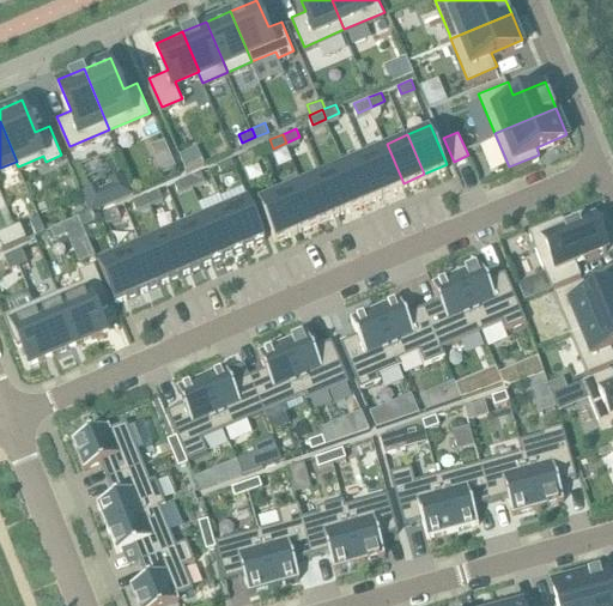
[(387,144),(365,152),(382,192),(404,183),(387,144)]
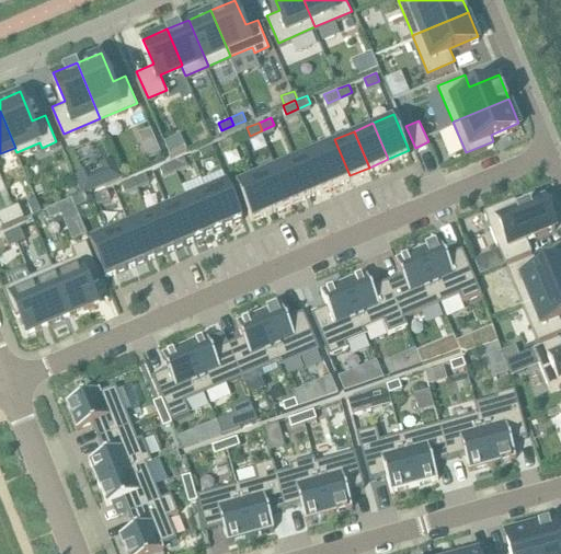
[(181,133),(165,139),(171,152),(186,146),(181,133)]
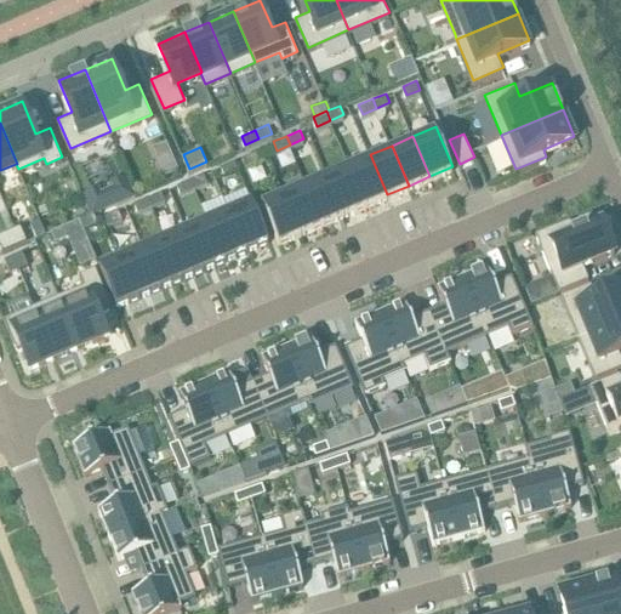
[(256,148),(243,154),(246,164),(260,158),(256,148)]
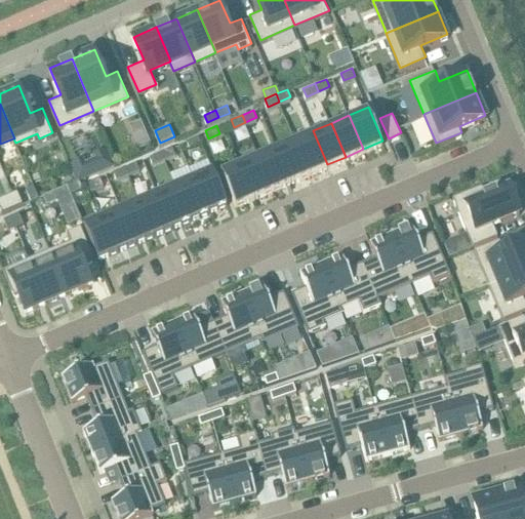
[(313,130),(294,138),(309,172),(327,164),(313,130)]
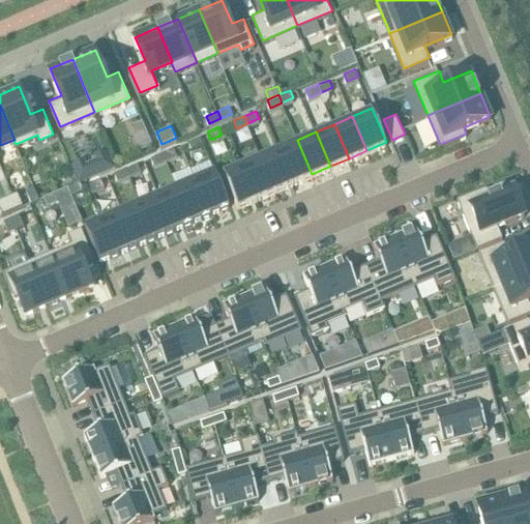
[(201,135),(188,140),(192,147),(204,142),(201,135)]
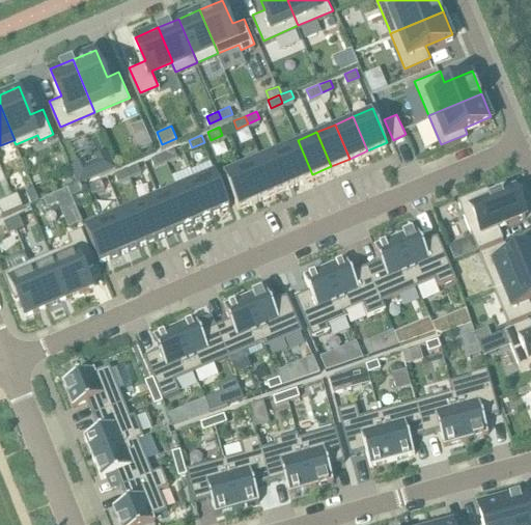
[(298,140),(280,147),(295,182),(312,174),(298,140)]
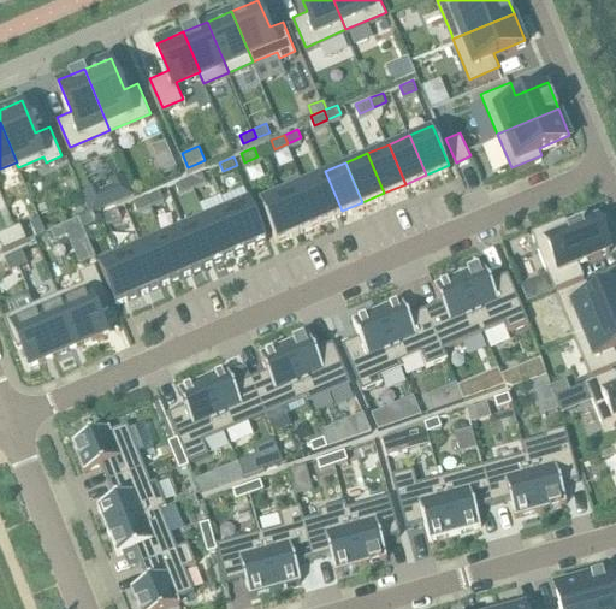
[(202,169),(189,175),(193,184),(206,178),(202,169)]
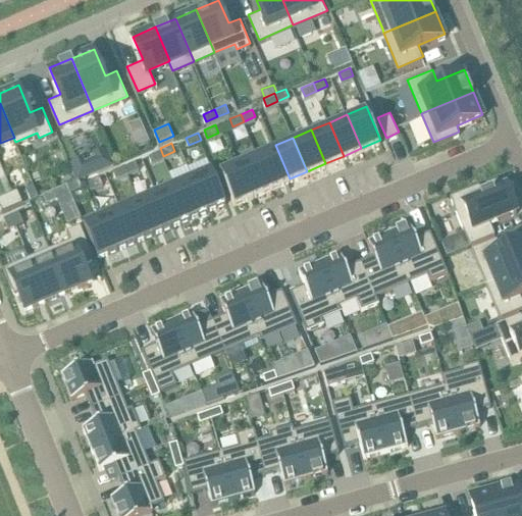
[(275,145),(257,153),(271,187),(290,178),(275,145)]
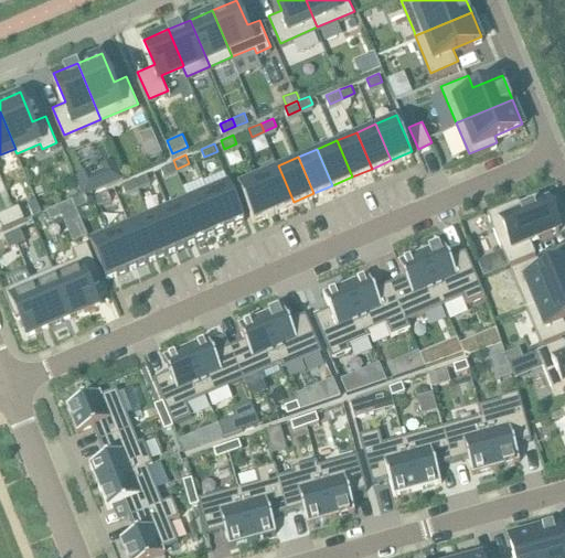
[(173,160),(161,165),(164,173),(177,169),(173,160)]
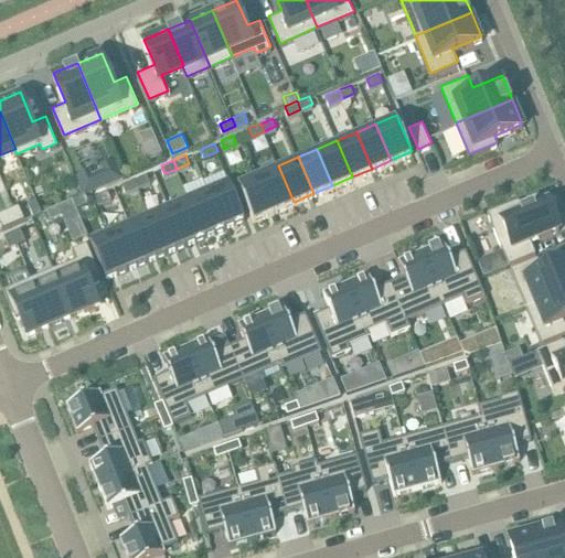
[(278,165),(258,173),(274,210),(294,202),(278,165)]
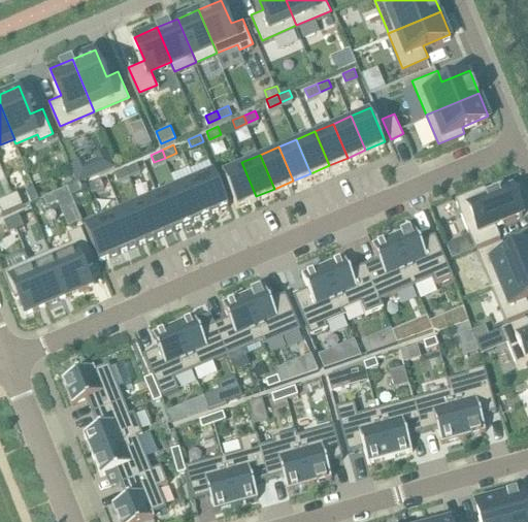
[(137,160),(126,165),(129,173),(140,168),(137,160)]
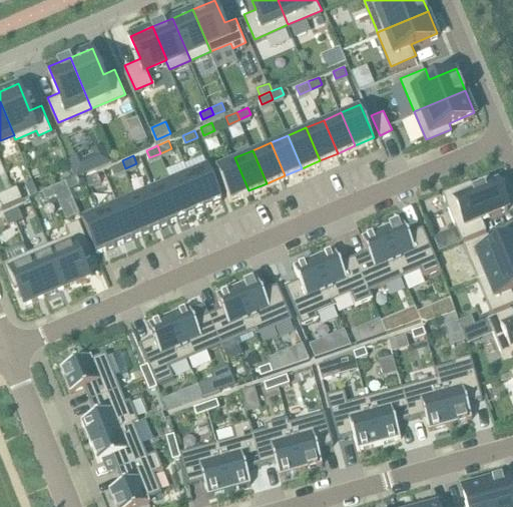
[(234,157),(216,165),(230,198),(248,190),(234,157)]
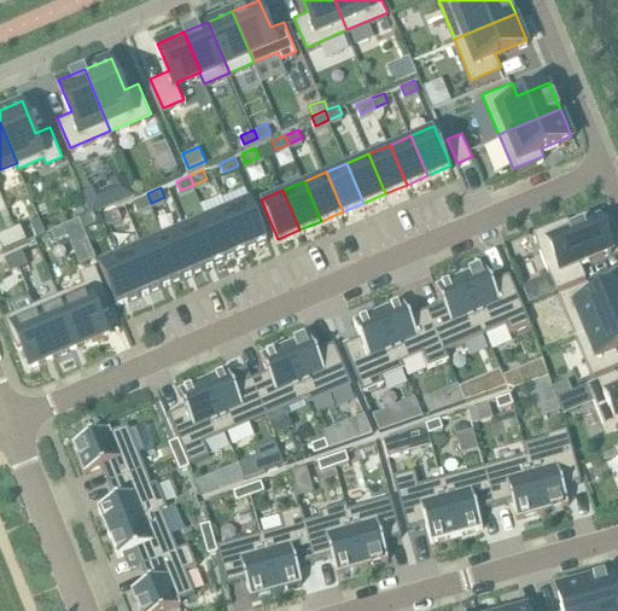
[(147,193),(134,199),(138,209),(151,203),(147,193)]
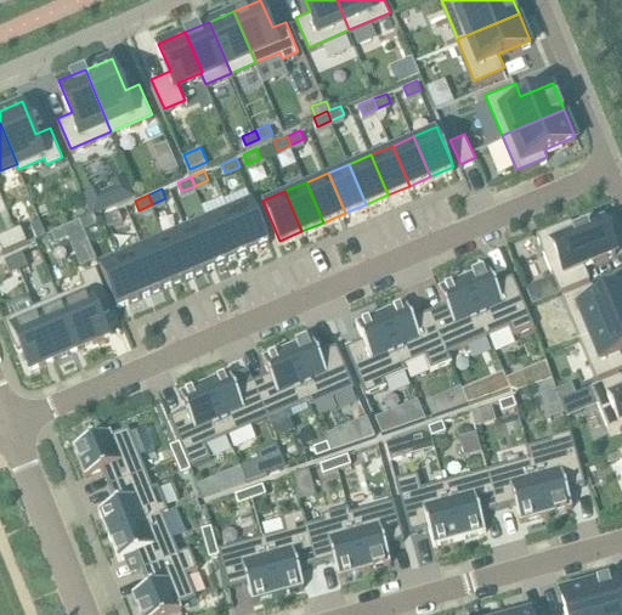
[(253,198),(230,208),(247,248),(270,238),(253,198)]
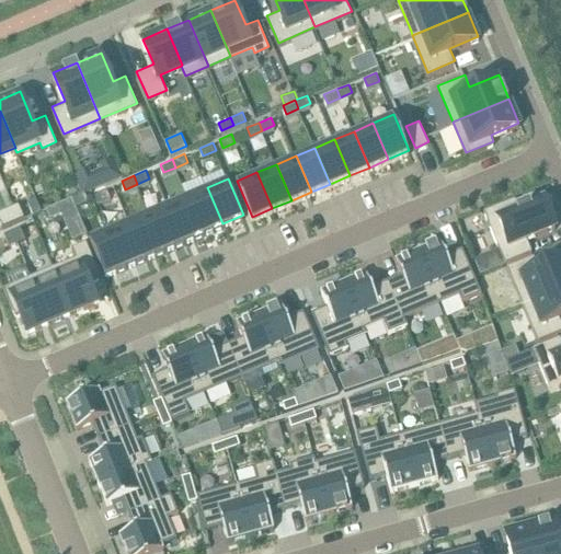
[(107,186),(94,192),(99,200),(111,195),(107,186)]
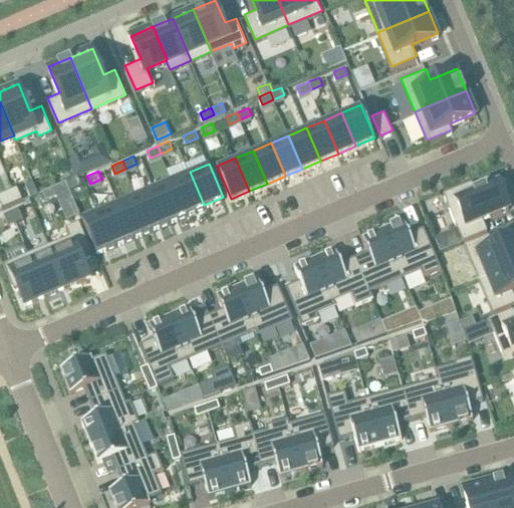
[(190,172),(172,180),(186,213),(204,205),(190,172)]
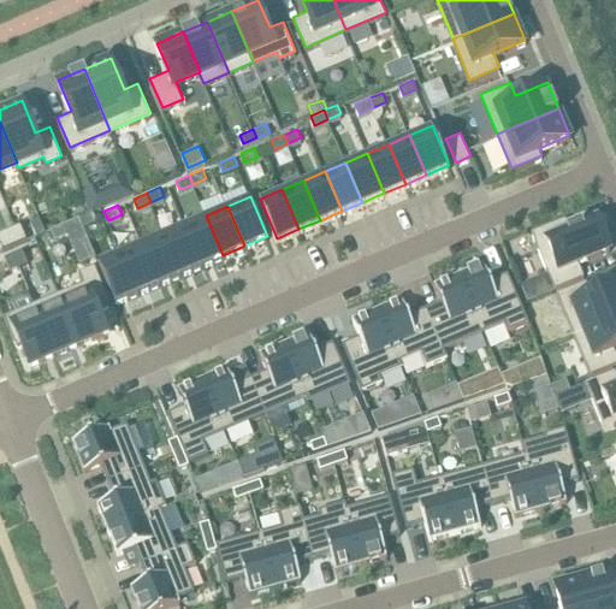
[(93,208),(80,214),(83,223),(96,218),(93,208)]
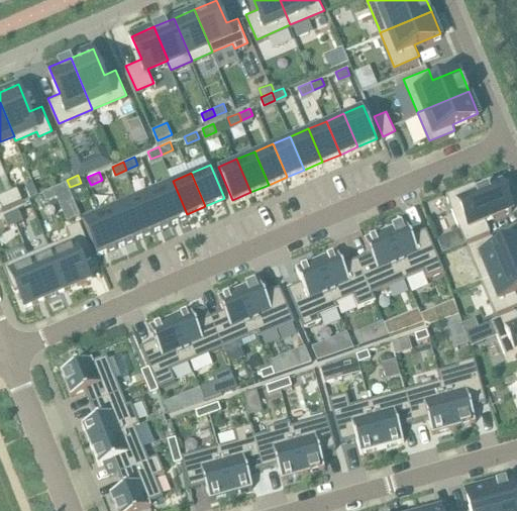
[(33,180),(25,184),(30,195),(37,191),(33,180)]
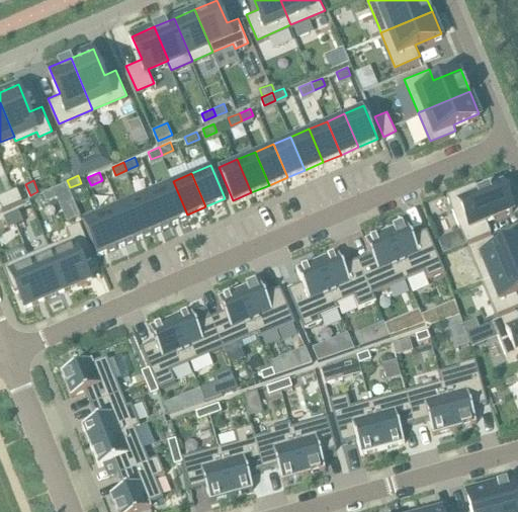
[(173,181),(156,188),(170,222),(187,215),(173,181)]
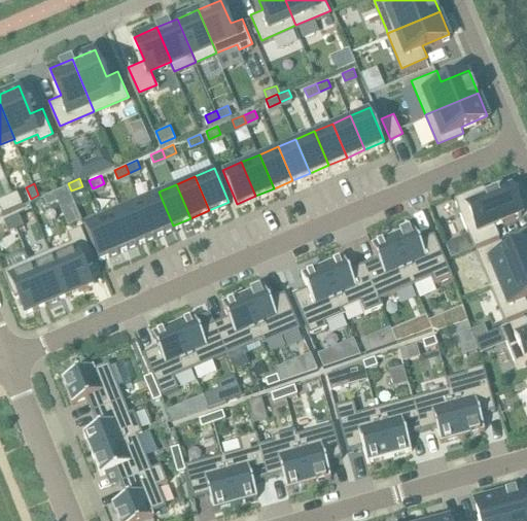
[(484,184),(455,197),(469,232),(475,244),(499,234),(495,222),(522,211),(511,184),(488,194),(484,184)]
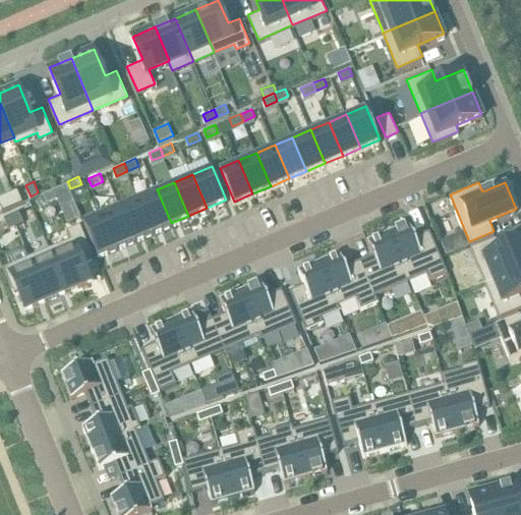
[(53,186),(43,190),(47,199),(56,195),(53,186)]
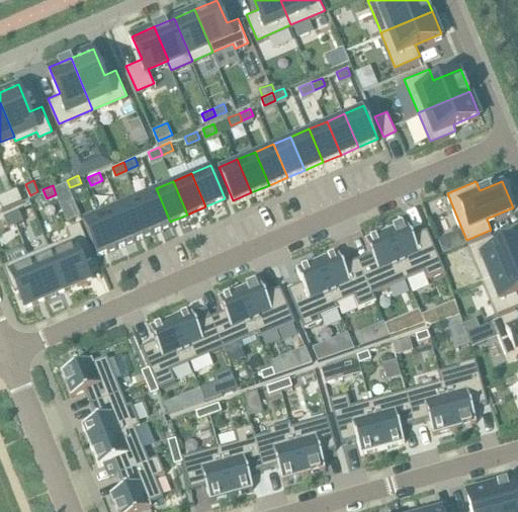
[(17,186),(0,192),(0,201),(2,206),(22,198),(17,186)]
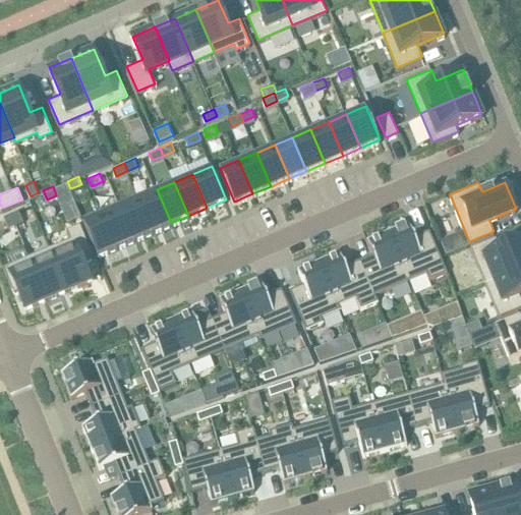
[(157,189),(138,197),(153,231),(171,223),(157,189)]
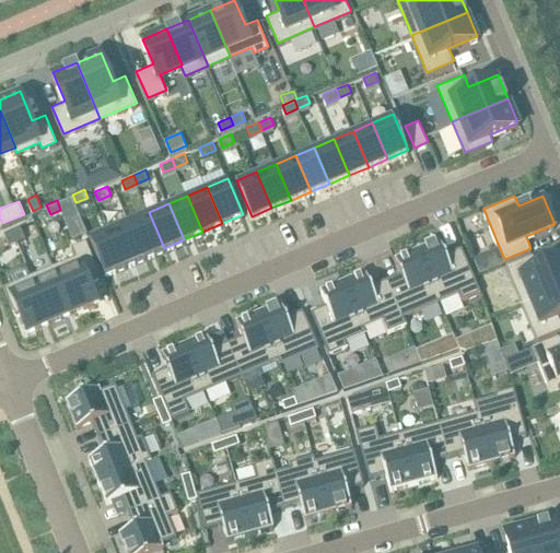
[(149,212),(129,220),(144,256),(164,248),(149,212)]
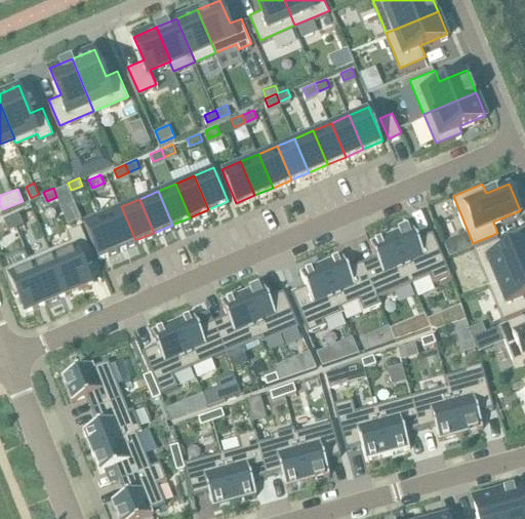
[(121,206),(104,214),(118,248),(135,240),(121,206)]
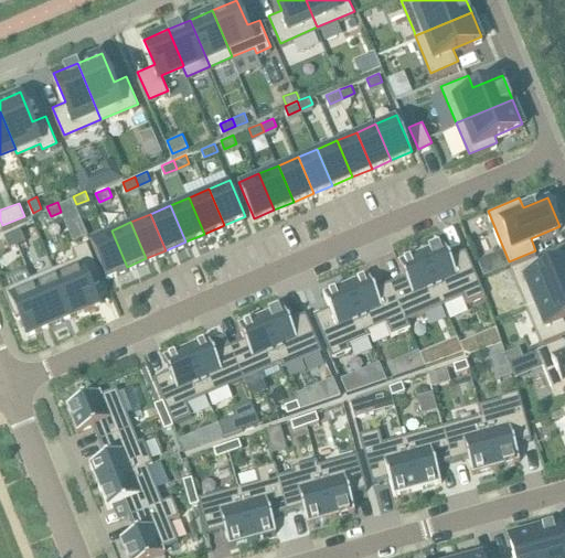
[(20,225),(12,228),(18,240),(25,237),(20,225)]
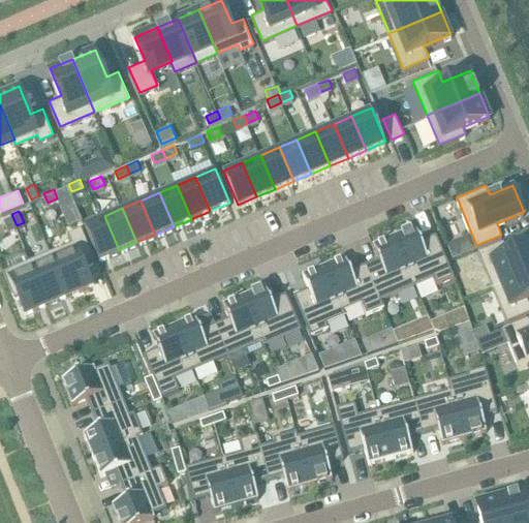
[(11,214),(4,218),(8,228),(17,225),(11,214)]
